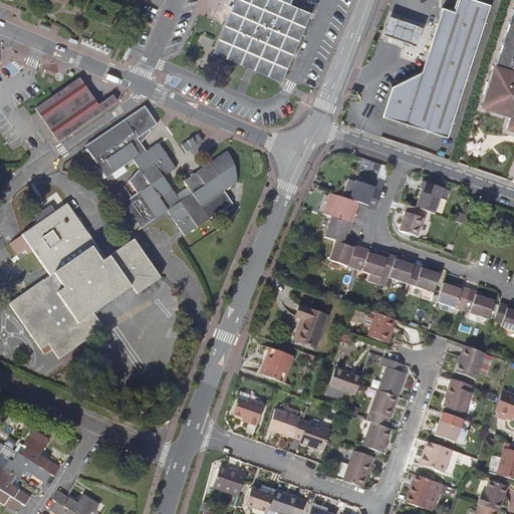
[(235,0),(218,41),(225,44),(242,0),(235,0)]
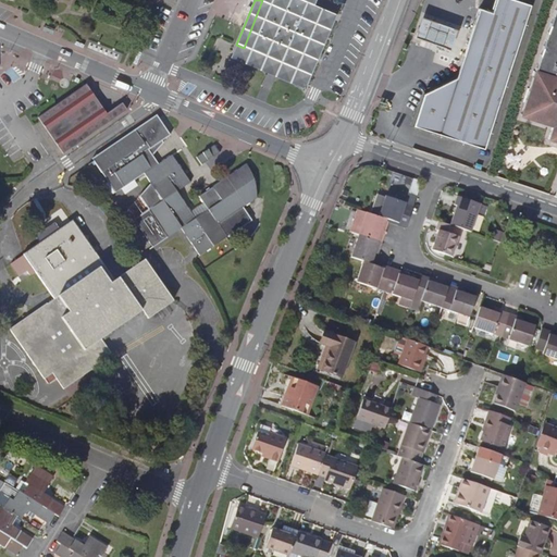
[(327,17),(305,9),(285,0),(262,0),(244,48),(242,53),(271,66),(301,78),(327,17)]
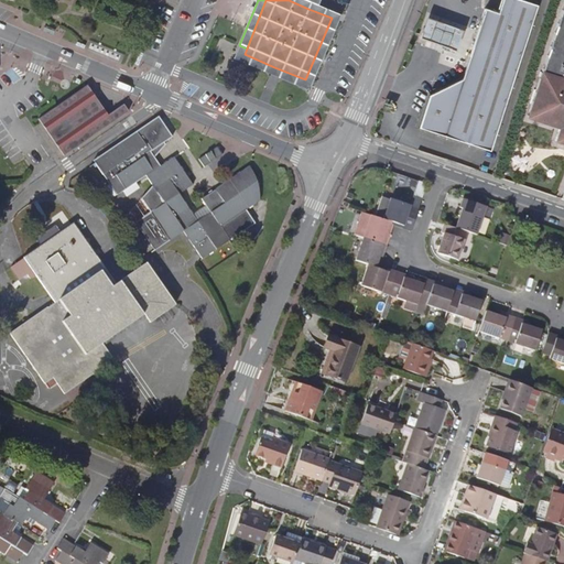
[(489,152),(537,7),(514,0),(503,0),(499,15),(486,11),(464,79),(427,97),(418,129),(489,152)]
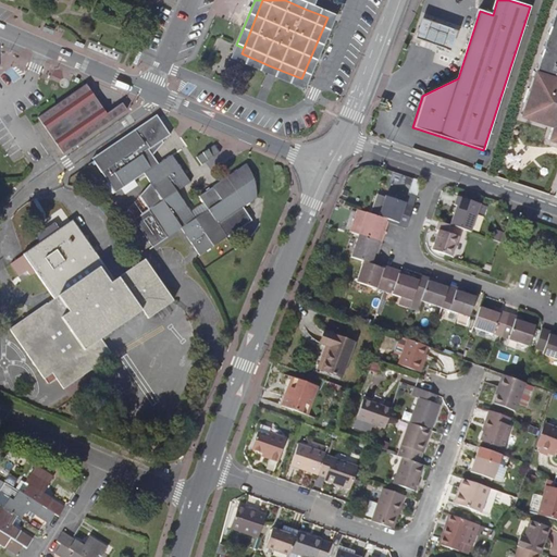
[(301,78),(271,66),(268,73),(306,89),(338,14),(316,4),(312,2),(308,1),(305,9),(327,17),(301,78)]
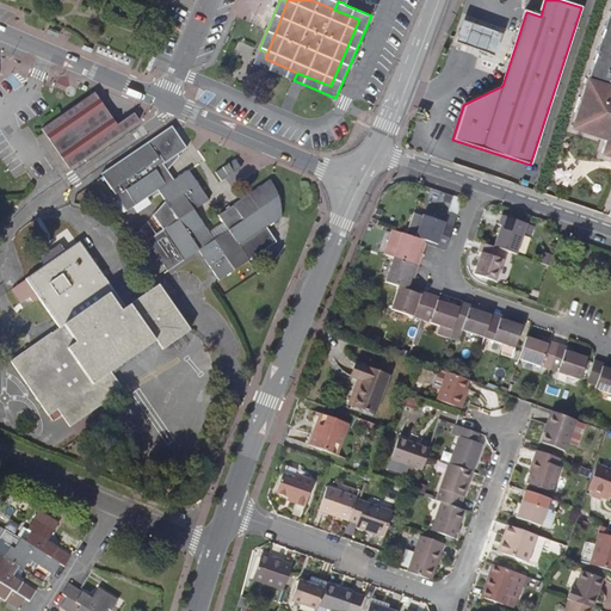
[(610,2),(592,62),(571,128),(605,139),(600,153),(610,155),(610,2)]
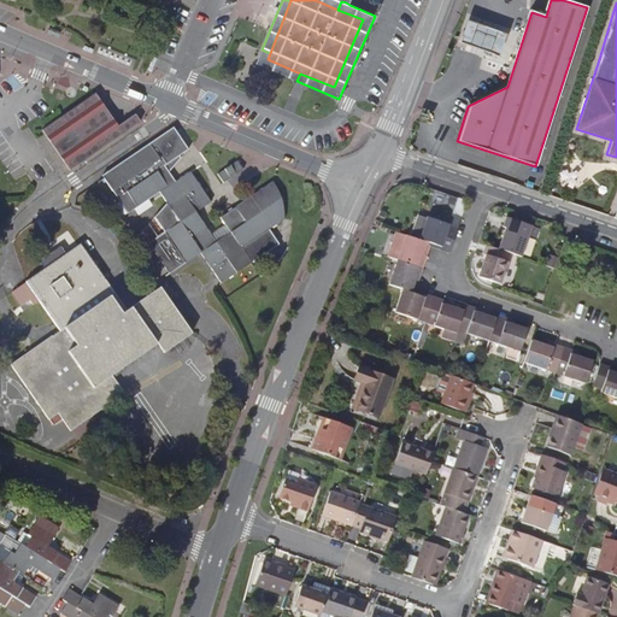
[(500,60),(507,37),(488,30),(469,24),(462,47),(482,54),(500,60)]
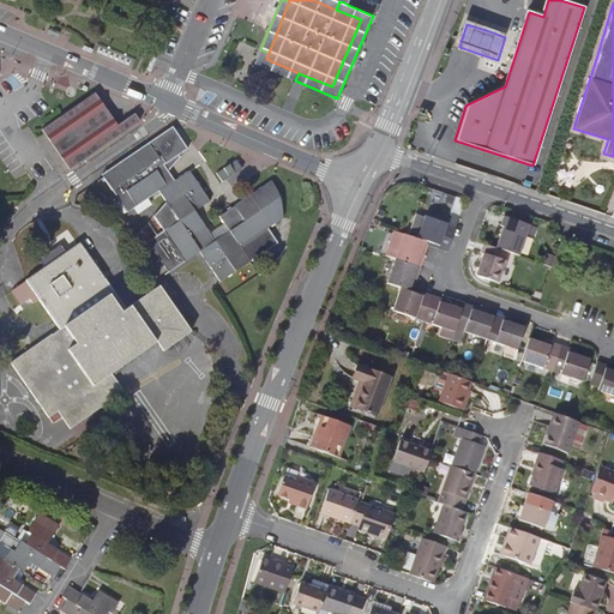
[(295,80),(299,73),(266,59),(269,53),(260,49),(254,64),(295,80)]
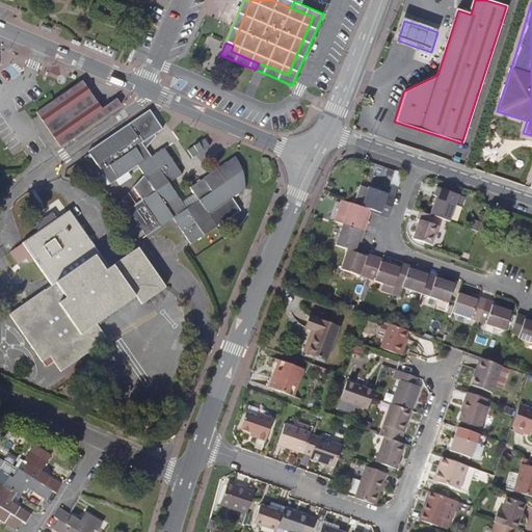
[(84,81),(83,80),(37,111),(61,147),(123,104),(117,98),(103,108),(84,81)]
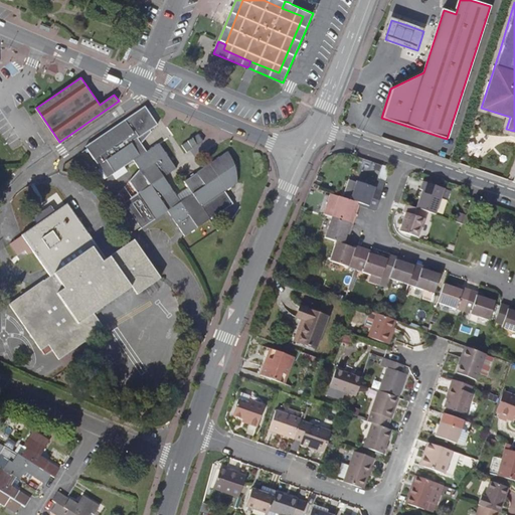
[(140,115),(147,109),(145,107),(138,112),(140,115)]
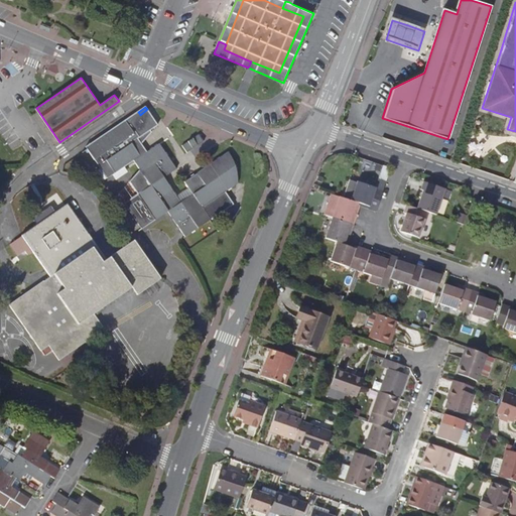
[(237,165),(227,151),(184,180),(192,192),(181,201),(164,175),(176,167),(159,142),(146,151),(141,143),(151,131),(150,129),(157,124),(147,109),(140,115),(138,112),(125,121),(127,123),(115,131),(113,129),(94,142),(96,144),(89,148),(97,158),(95,159),(101,168),(103,168),(110,177),(134,160),(141,169),(130,181),(139,195),(126,203),(125,204),(130,211),(132,209),(145,228),(169,211),(187,236),(213,219),(225,210),(224,208),(234,201),(227,190),(239,181),(237,165)]
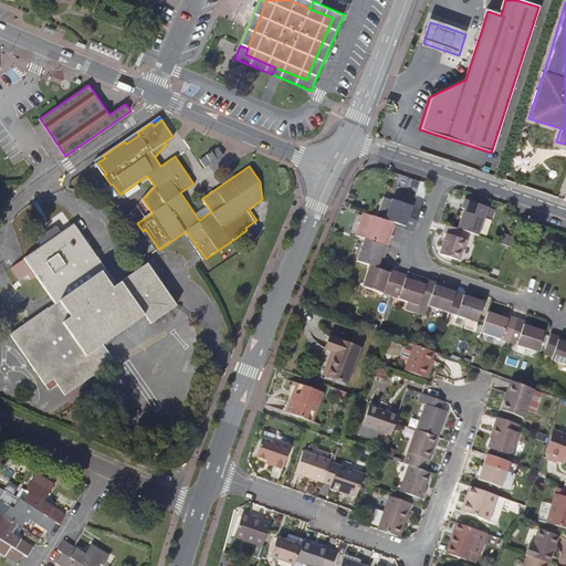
[(221,146),(215,149),(220,158),(227,154),(221,146)]
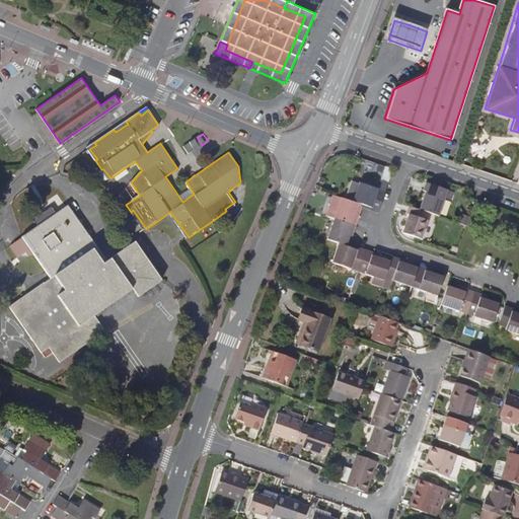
[(197,149),(202,145),(197,137),(192,141),(197,149)]
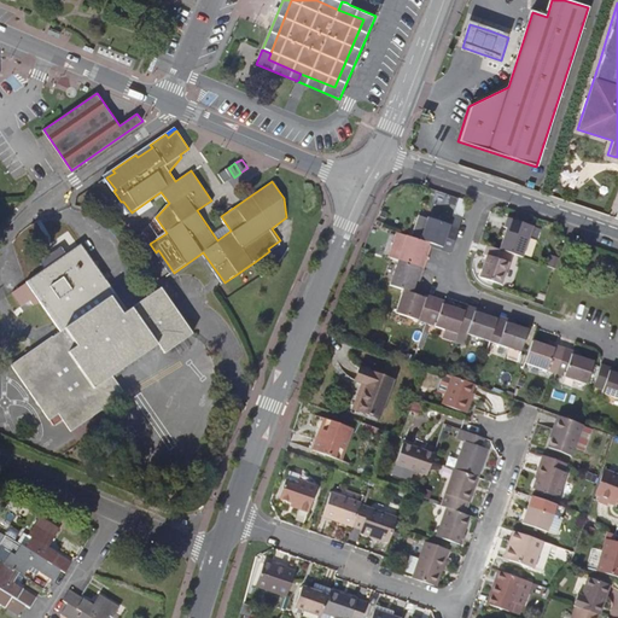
[(227,182),(234,178),(228,168),(221,173),(227,182)]
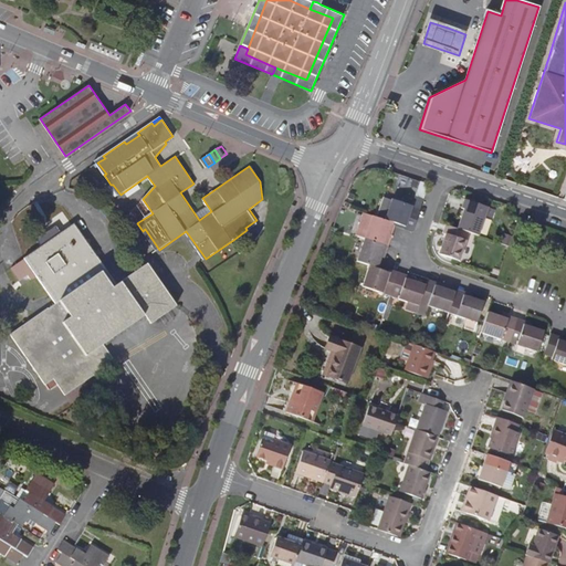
[(105,158),(103,156),(95,161),(104,175),(106,174),(97,163),(105,158)]
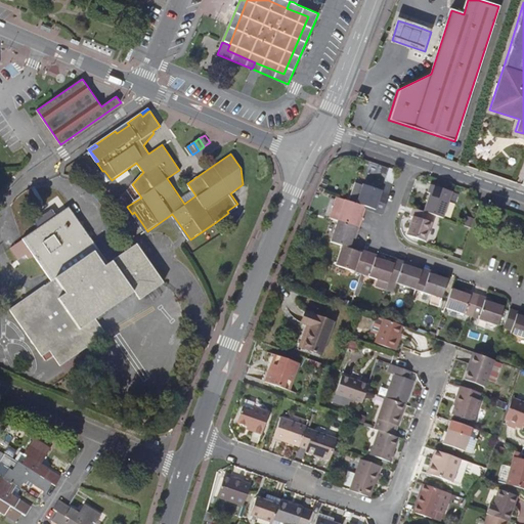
[(104,171),(102,171),(110,181),(112,180),(104,171)]
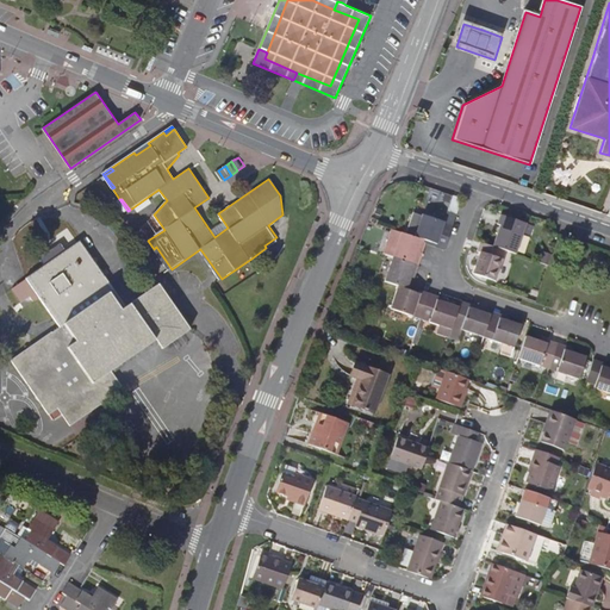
[(443,250),(456,215),(449,212),(446,223),(422,215),(422,216),(414,213),(406,235),(423,240),(437,244),(436,248),(443,250)]
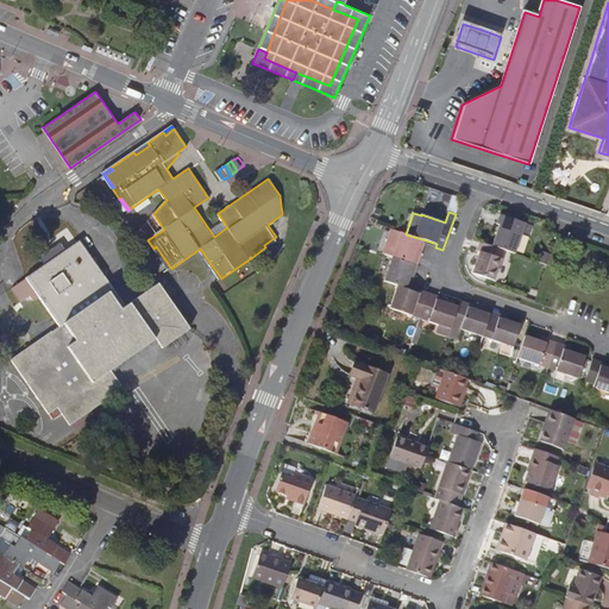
[(164,230),(154,214),(139,225),(149,239),(164,230)]
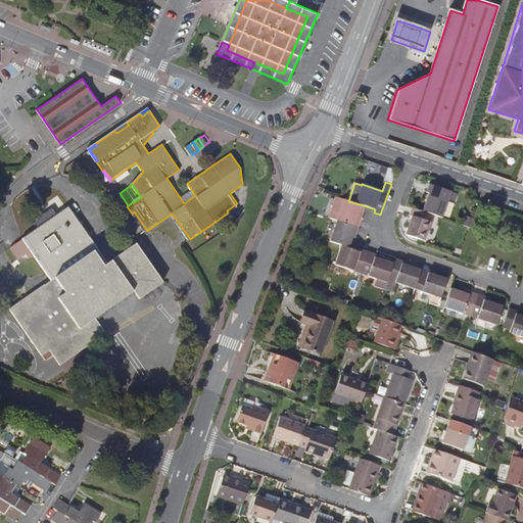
[(433,216),(441,219),(450,192),(428,184),(426,192),(428,193),(422,211),(433,216)]
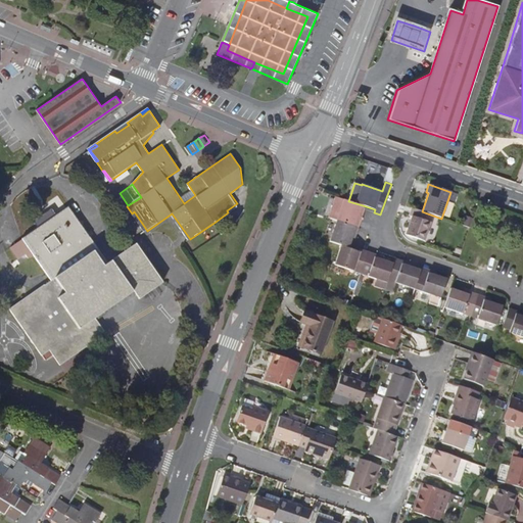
[(360,217),(363,205),(348,201),(334,196),(328,218),(336,220),(359,228),(362,218),(360,217)]
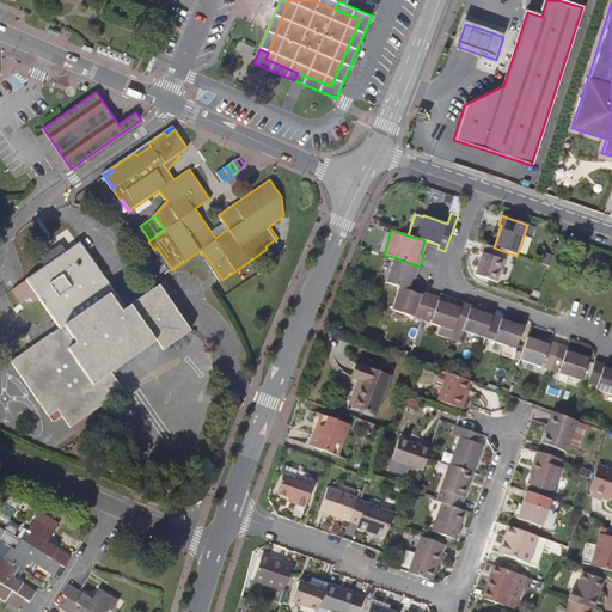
[(507,252),(494,248),(481,244),(477,252),(481,254),(473,275),(496,282),(507,252)]
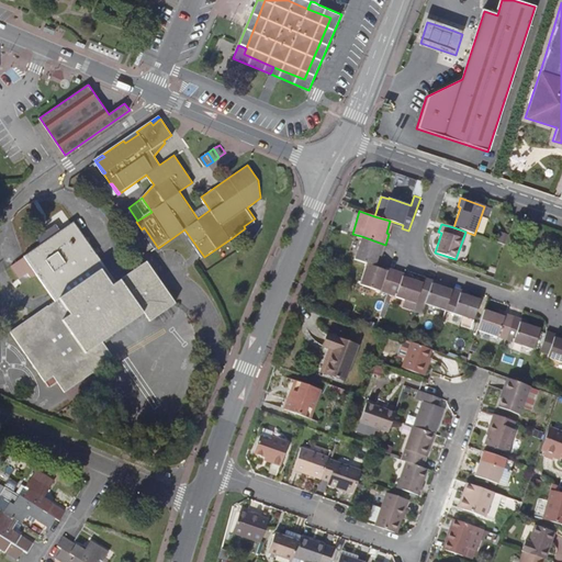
[(78,227),(71,225),(24,257),(56,303),(12,334),(46,383),(54,378),(66,394),(115,360),(104,344),(146,314),(152,323),(176,305),(146,263),(116,283),(78,227)]
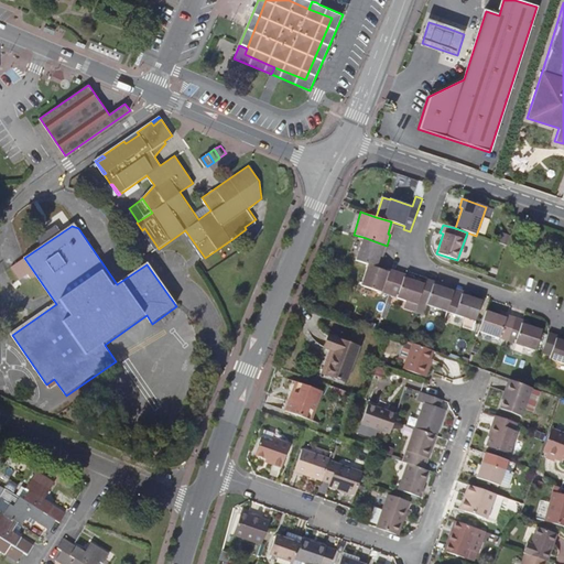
[(510,236),(502,234),(500,243),(507,246),(510,236)]
